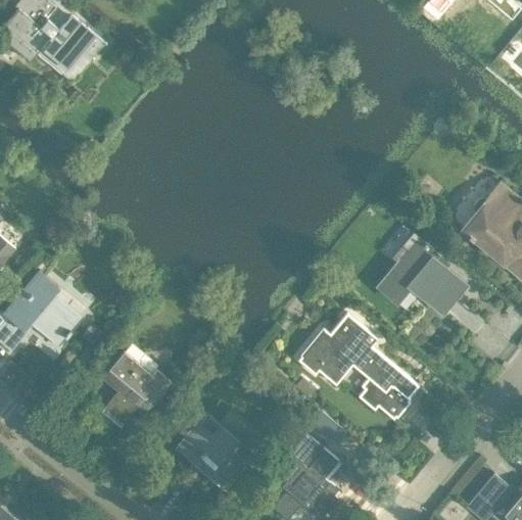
[(84,28),(52,1),(53,0),(19,0),(25,4),(0,34),(0,37),(29,60),(39,49),(65,71),(83,51),(92,58),(104,45),(84,28)]
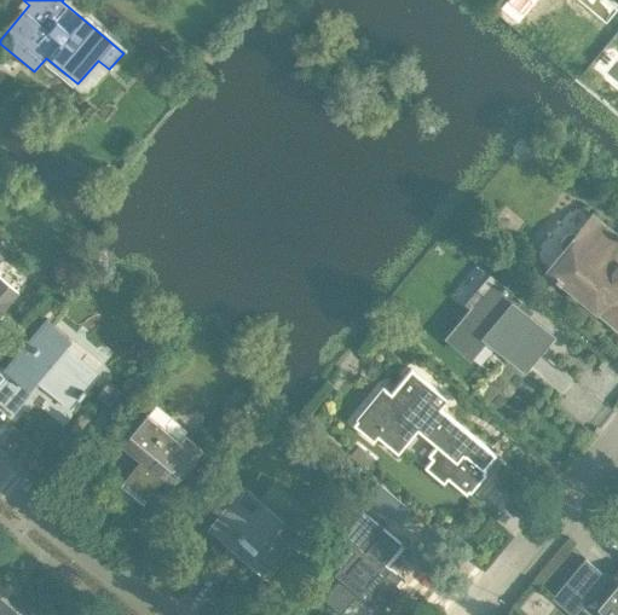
[(617,0),(605,0),(617,11),(617,10),(617,0)]
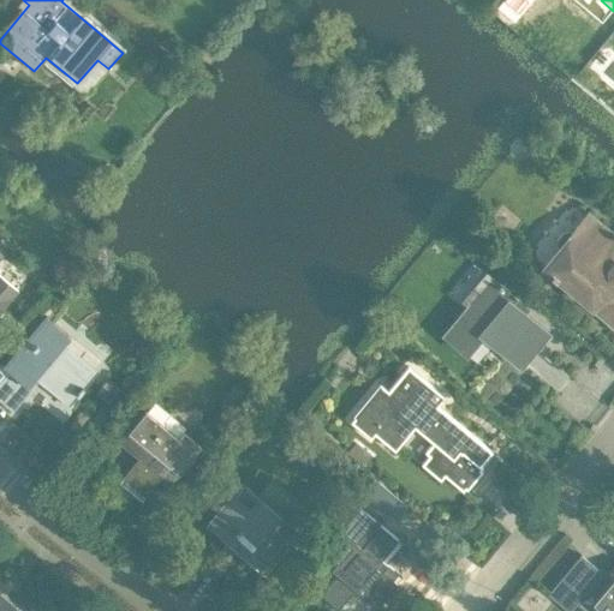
[(570,199),(560,214),(574,225),(585,210),(570,199)]
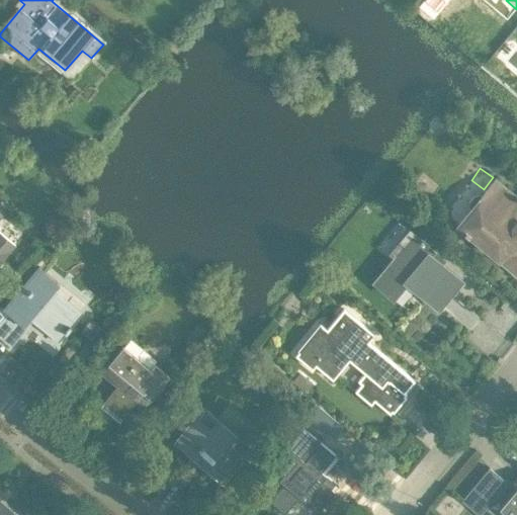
[(469,211),(456,228),(476,244),(516,278),(516,277),(516,202),(514,200),(494,183),(484,195),(481,198),(479,196),(474,196),(467,204),(467,209),(469,211)]
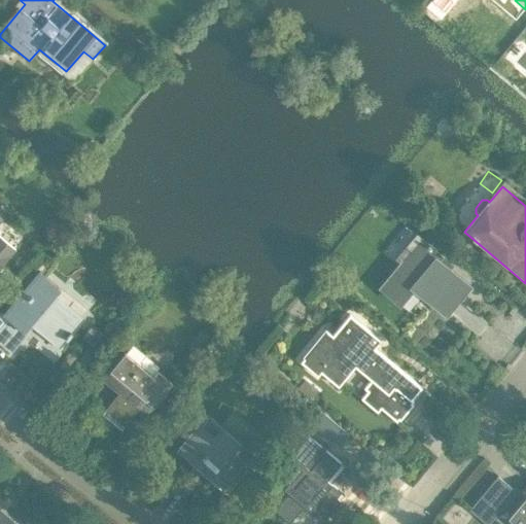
[(0,268),(14,250),(0,237),(0,223),(3,220),(0,217),(0,268)]
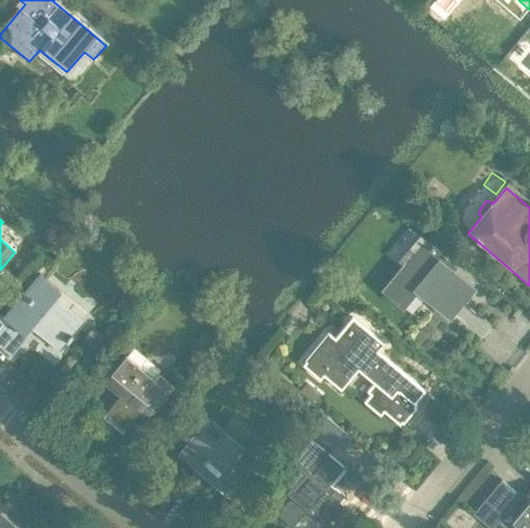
[(414,318),(424,306),(427,302),(448,318),(471,290),(443,268),(440,270),(436,267),(441,259),(423,245),(420,247),(416,244),(400,262),(405,266),(383,293),(414,318)]
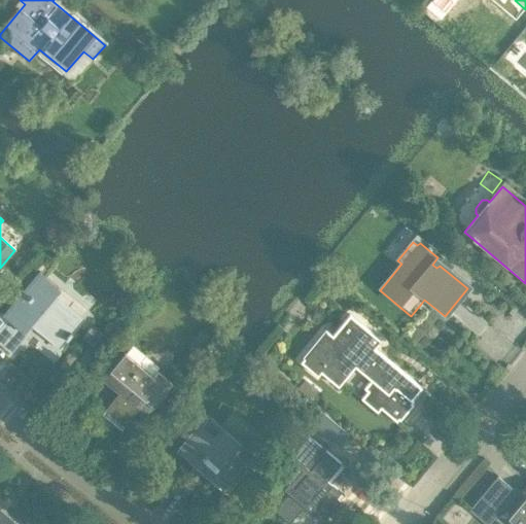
[(59,291),(38,275),(2,318),(6,321),(0,328),(0,348),(9,356),(32,328),(57,349),(63,342),(65,343),(71,336),(69,335),(80,320),(54,298),(59,291)]
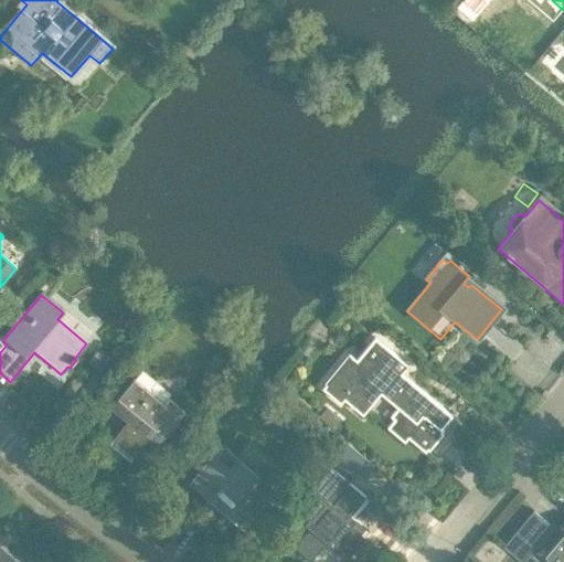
[(435,405),(396,373),(392,377),(387,373),(398,361),(396,359),(390,368),(380,359),(386,351),(374,340),(355,362),(349,358),(322,391),(339,404),(342,401),(357,413),(374,391),(396,410),(390,419),(394,421),(387,430),(403,442),(406,438),(423,452),(428,451),(440,436),(442,432),(439,430),(449,419),(435,405)]
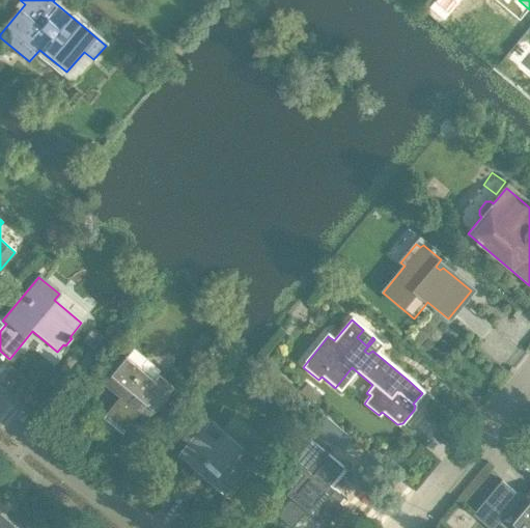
[(123,358),(101,385),(117,399),(101,419),(120,436),(134,420),(141,426),(172,389),(157,376),(152,382),(123,358)]
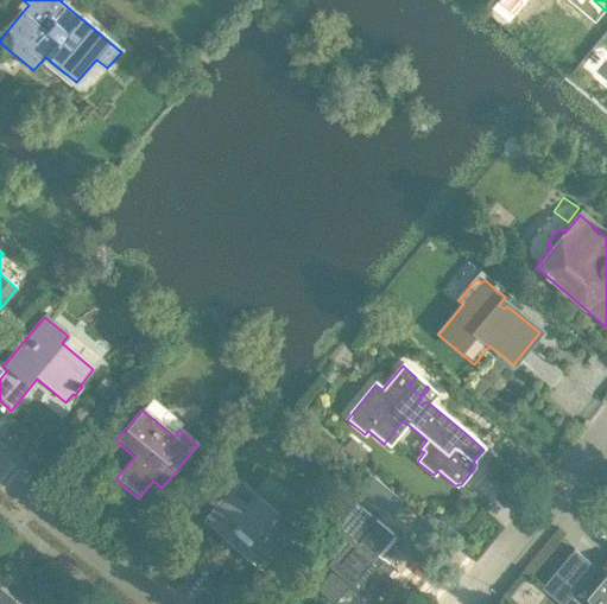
[(352,443),(345,452),(356,463),(365,453),(352,443)]
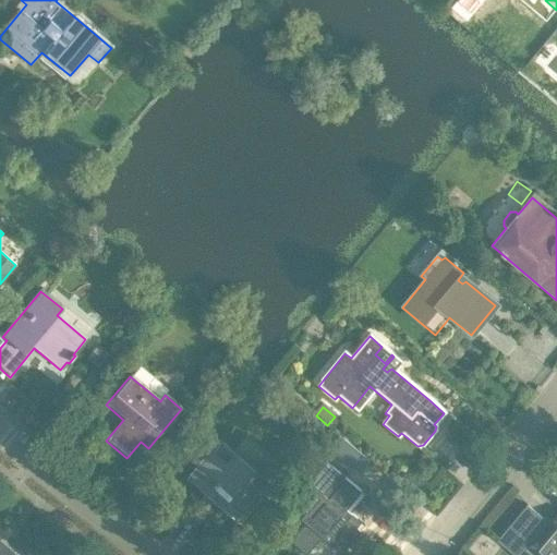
[(237,522),(269,483),(259,475),(270,460),(246,441),(235,455),(225,468),(209,455),(188,481),(203,494),(192,507),(209,521),(220,508),(237,522)]
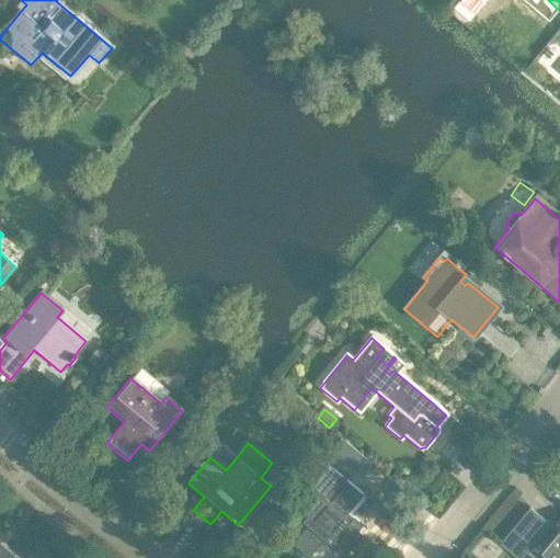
[(326,466),(292,505),(306,517),(301,523),(307,527),(292,546),(305,557),(309,557),(322,541),(342,557),(344,557),(361,536),(353,530),(357,524),(351,519),(366,500),(361,496),(326,466)]
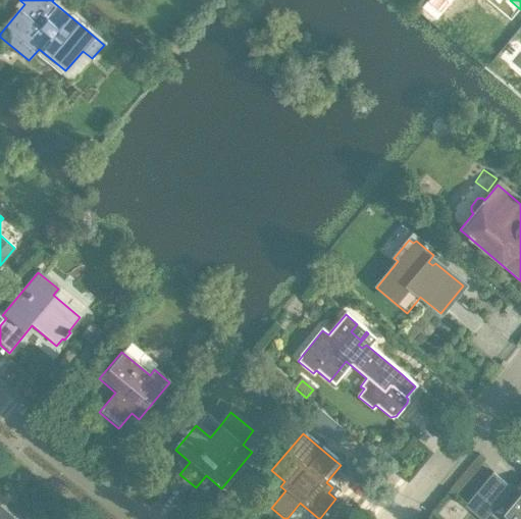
[(520,518),(520,479),(512,491),(490,473),(463,507),(476,518),(520,518)]
